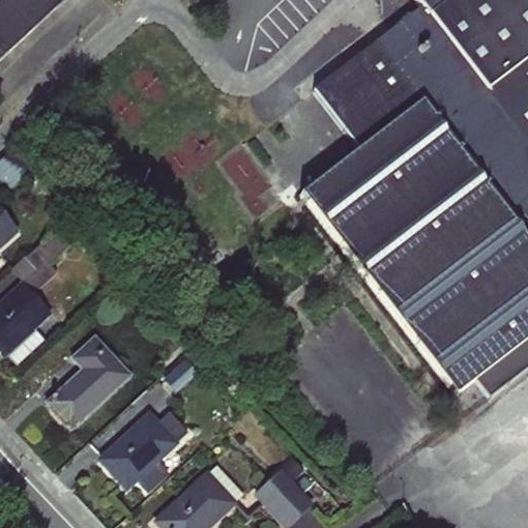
[(0,0),(0,61),(65,0),(0,0)]
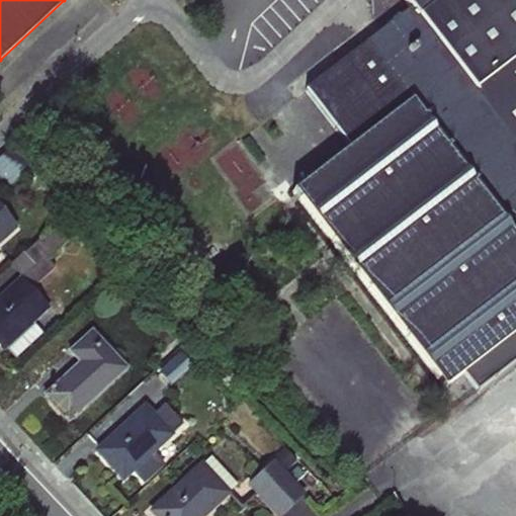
[(351,144),(296,181),(440,389),(468,369),(477,382),(515,355),(515,0),(408,0),(413,7),(308,80),(351,144)]
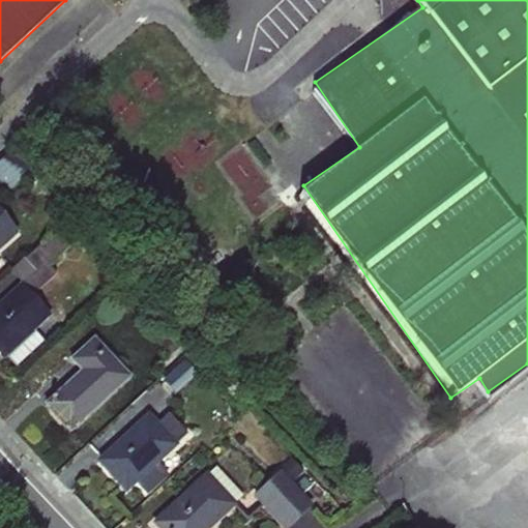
[(0,211),(0,248),(19,232),(0,211)]
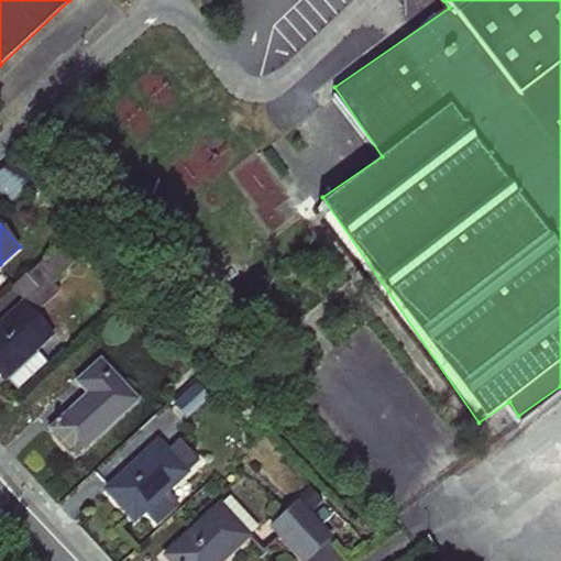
[(8,377),(17,386),(46,359),(39,349),(55,333),(35,312),(58,292),(52,282),(81,254),(67,237),(25,275),(37,287),(0,320),(0,378),(2,382),(8,377)]
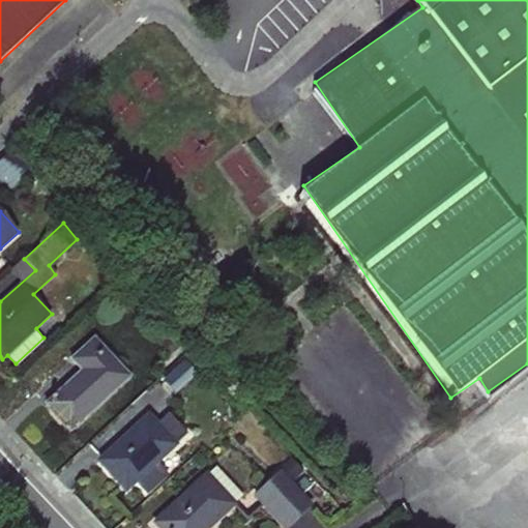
[(132,376),(94,334),(68,358),(79,370),(42,403),(69,433),(132,376)]
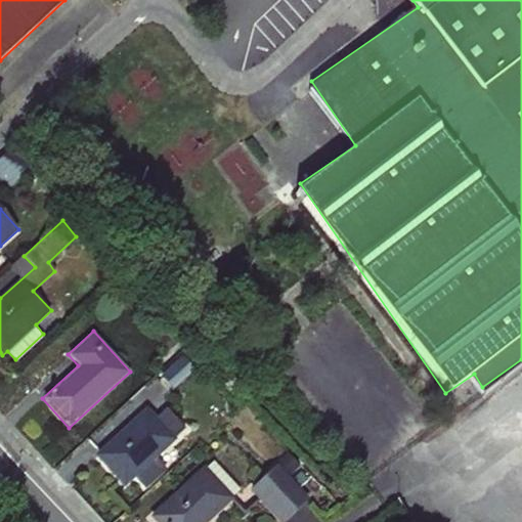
[(94,454),(124,487),(136,477),(145,486),(166,469),(157,460),(184,427),(166,406),(157,416),(147,406),(94,454)]
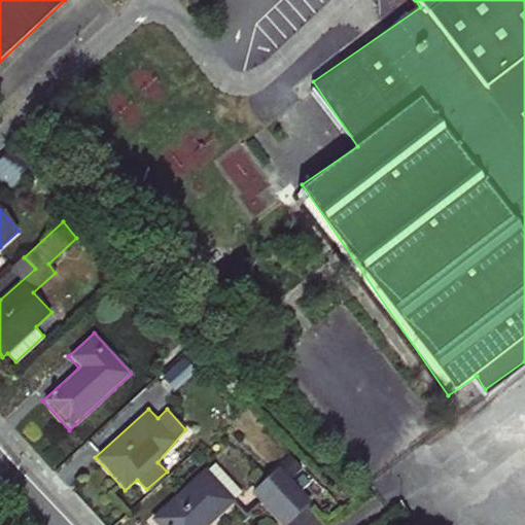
[(205,468),(150,520),(155,524),(208,524),(243,491),(215,462),(208,469),(205,468)]
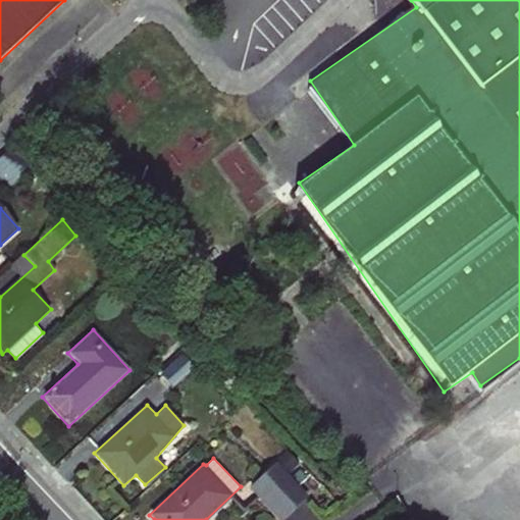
[(279,459),(252,484),(284,519),(312,495),(279,459)]
